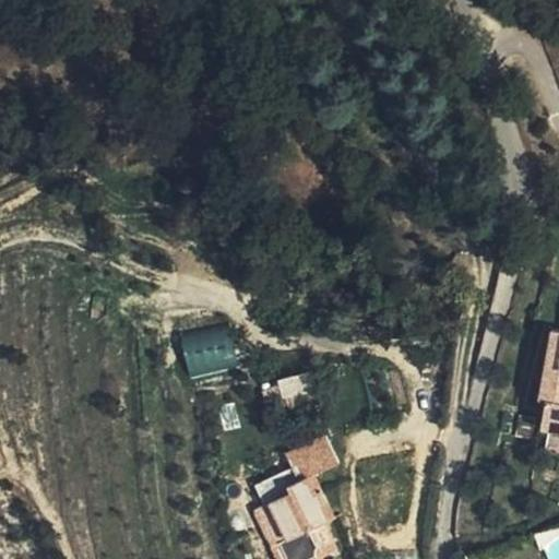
[(190,379),(238,366),(226,321),(178,335),(190,379)]
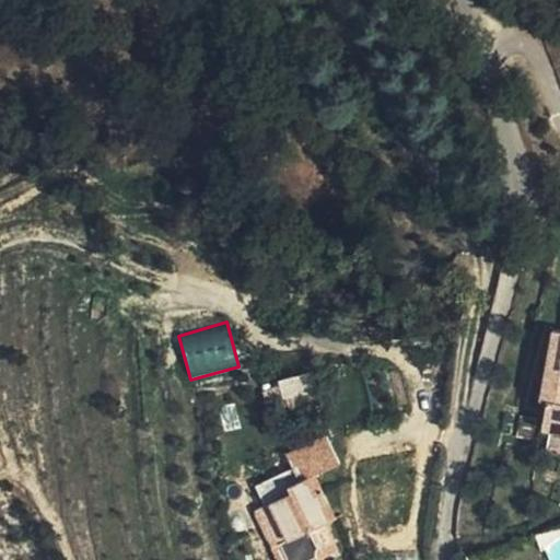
[(545,400),(539,432),(559,434),(559,331),(549,330),(538,400),(545,400)]
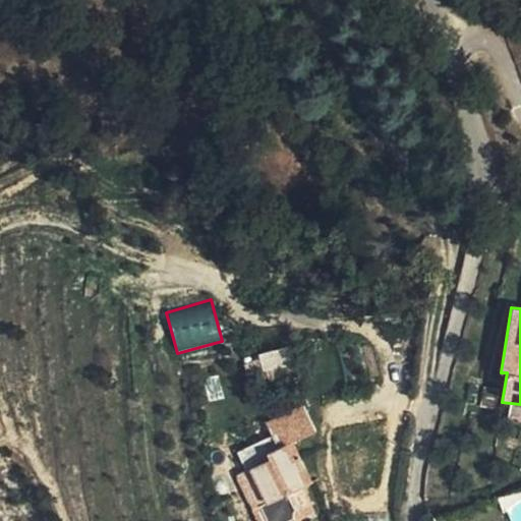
[(520,407),(511,405),(507,417),(520,421),(520,407)]
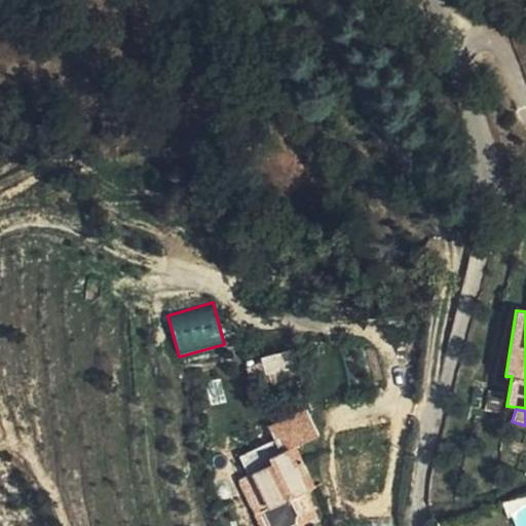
[(236,478),(257,525),(294,525),(298,525),(287,499),(314,488),(297,447),(320,437),(308,410),(269,426),(283,457),(236,478)]
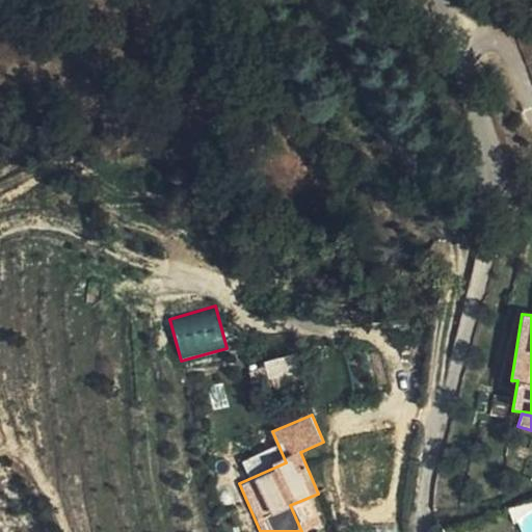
[(293,506),(302,531),(321,524),(312,499),(293,506)]
